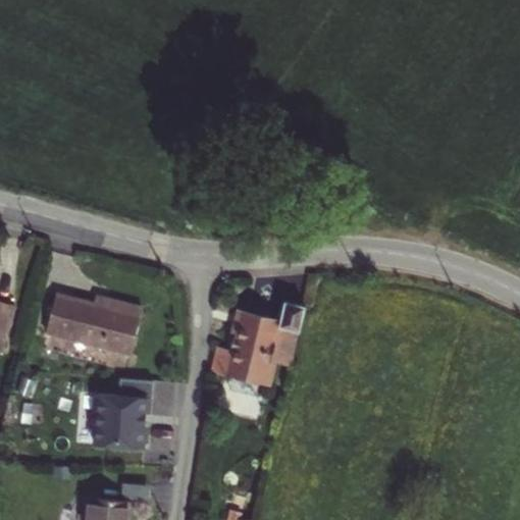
[(44,333),(128,355),(140,310),(106,301),(104,309),(92,305),(54,296),(44,333)]
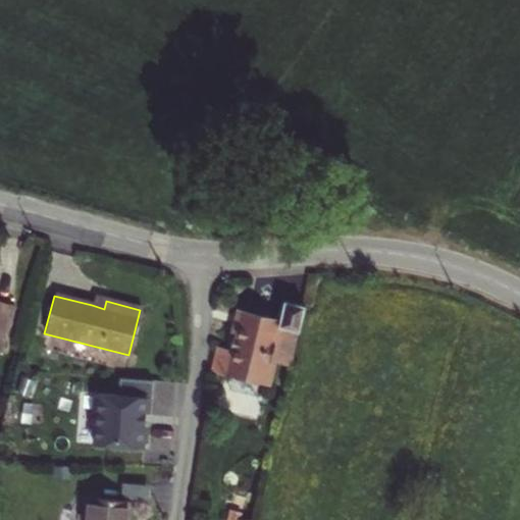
[(104,309),(106,301),(94,298),(92,305),(104,309)]
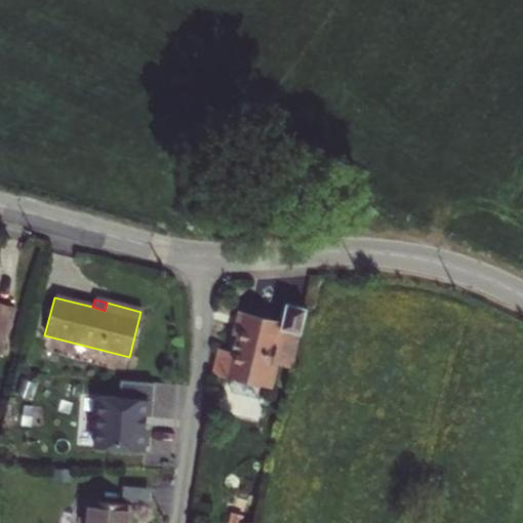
[(282,321),(241,311),(231,352),(217,349),(211,370),(225,373),(228,374),(268,385),(274,359),(293,364),(308,308),(286,303),(282,321)]
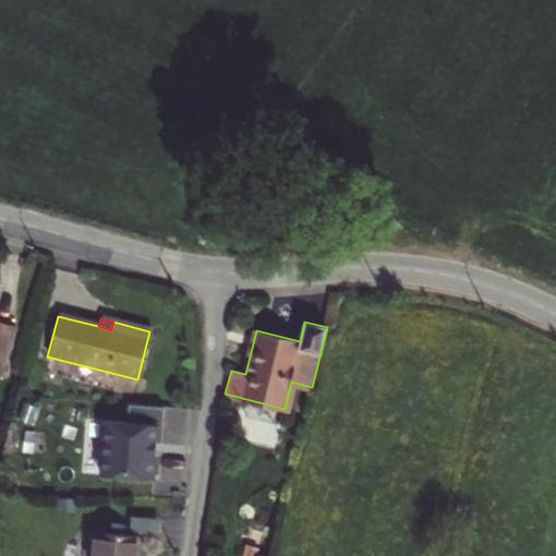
[(0,366),(10,327),(0,325),(0,366)]
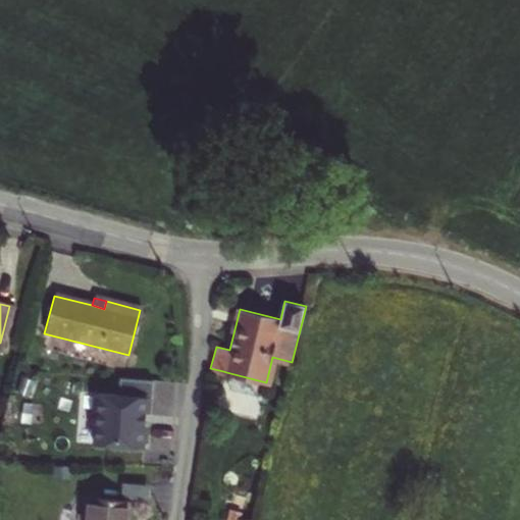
[(79,391),(78,444),(151,445),(152,378),(120,377),(119,392),(79,391)]
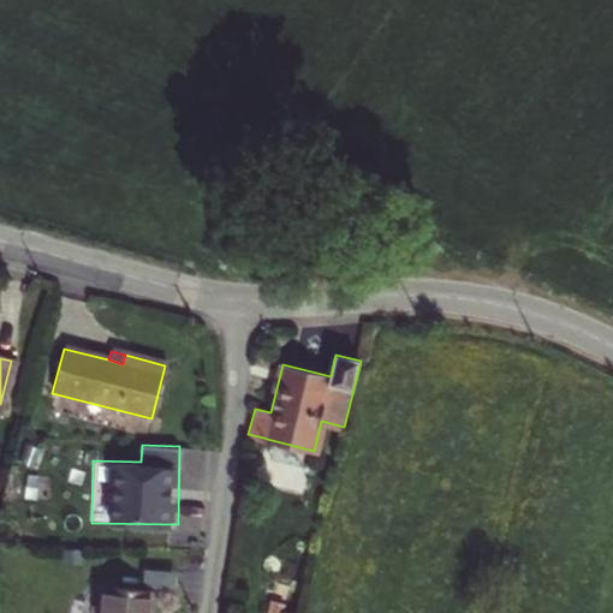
[(144,572),(142,589),(172,593),(174,575),(144,572)]
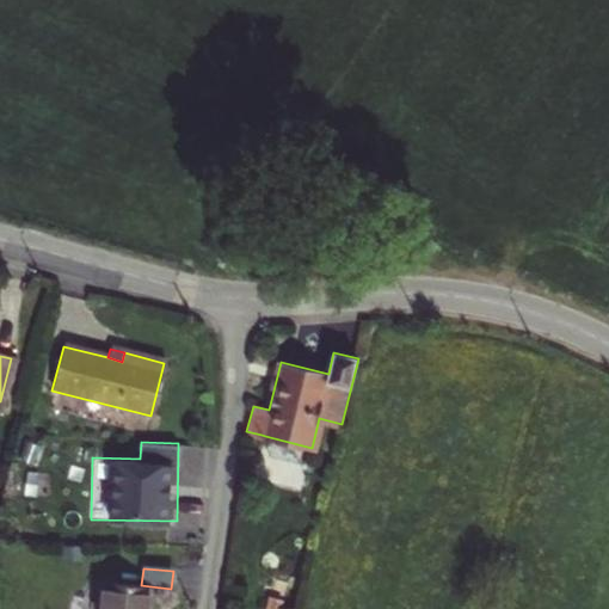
[(146,608),(149,589),(103,584),(99,608),(146,608)]
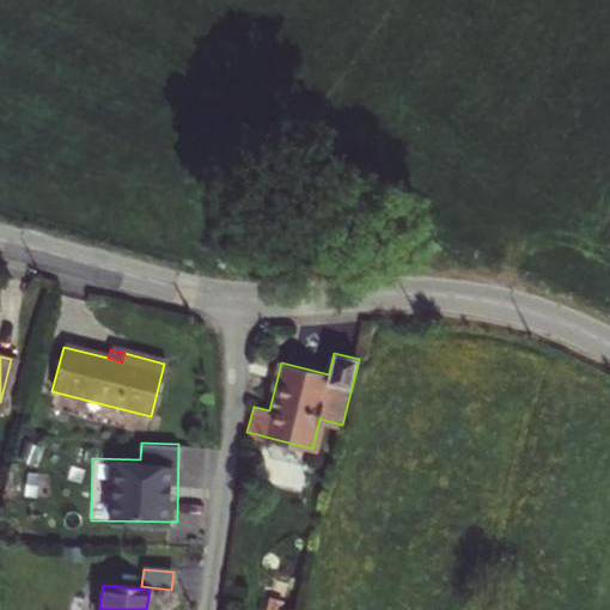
All buildings are outlined.
